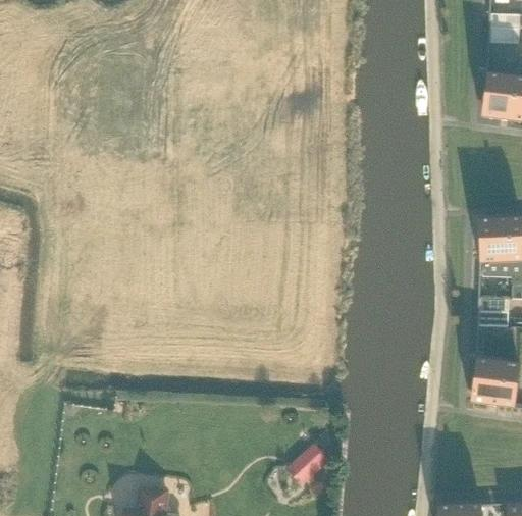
[(519,26),(520,11),(491,10),(490,24),(519,26)]
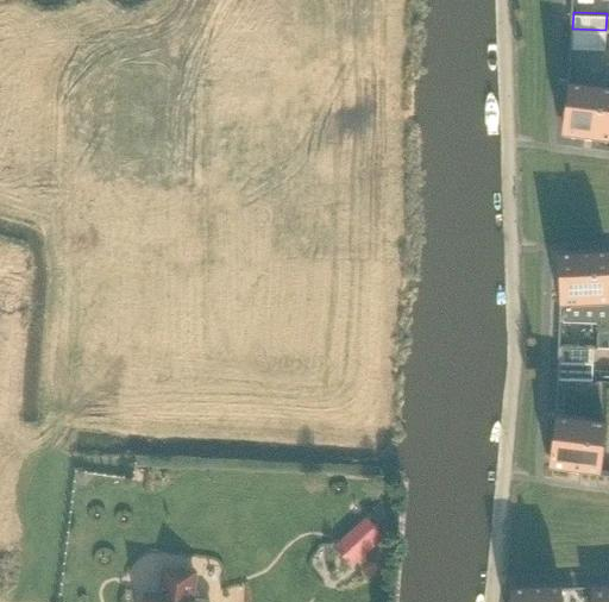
[(606,46),(606,30),(572,29),(572,45),(606,46)]
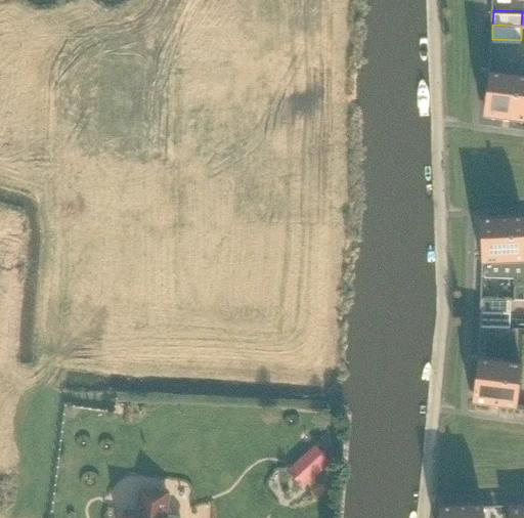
[(523,74),(488,71),(486,92),(523,96),(523,74)]
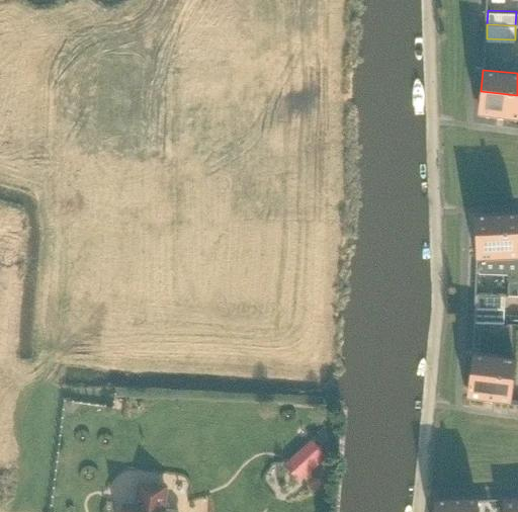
[(478,112),(517,117),(517,95),(481,91),(480,92),(478,112)]
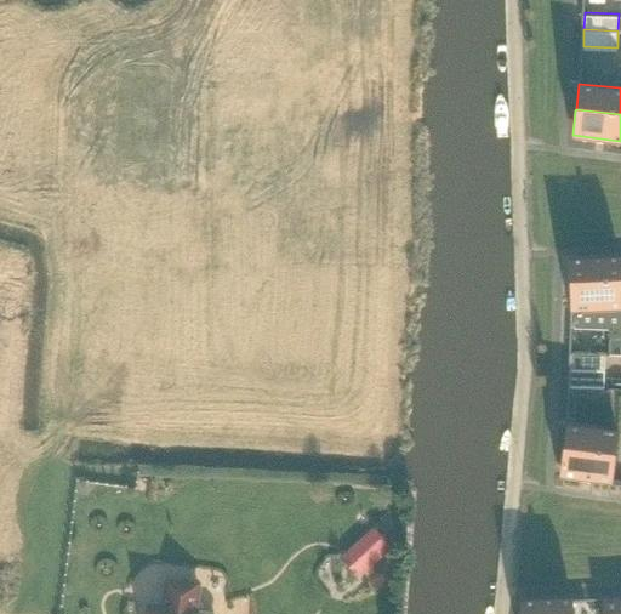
[(620,280),(620,273),(620,255),(568,257),(569,283),(620,280)]
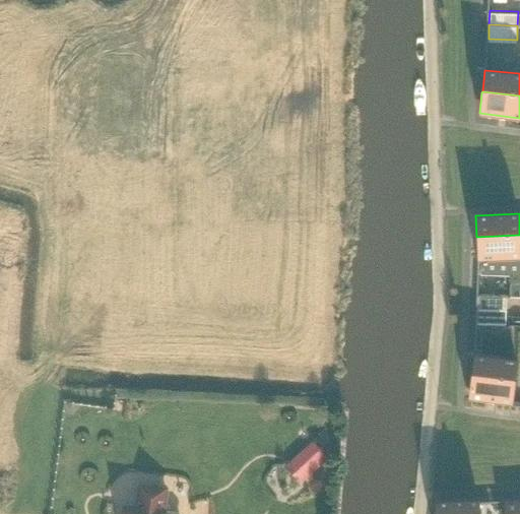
[(477,259),(519,256),(519,235),(476,237),(477,259)]
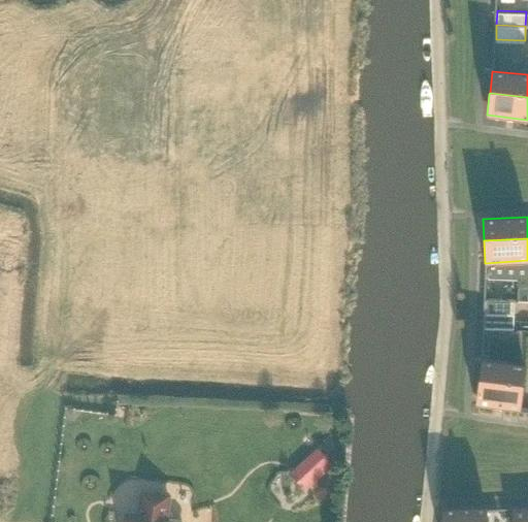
[(527,283),(518,283),(518,296),(527,297),(527,295),(527,283)]
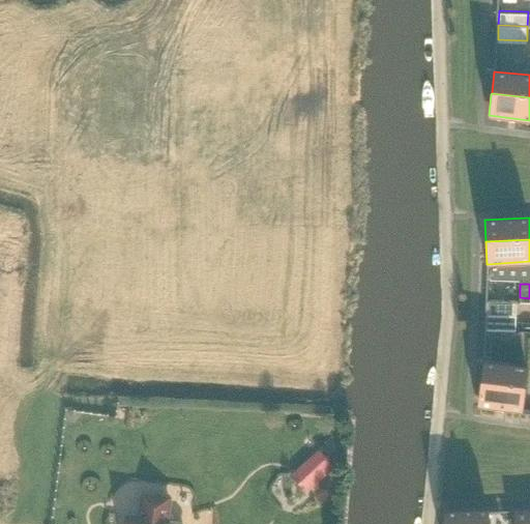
[(517,299),(488,298),(487,313),(516,314),(517,299)]
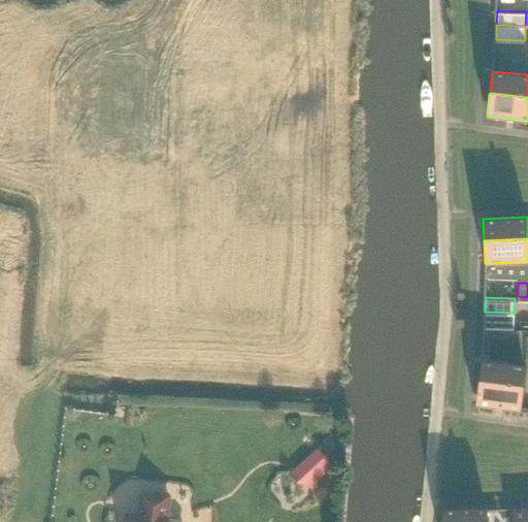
[(515,313),(486,312),(486,326),(515,327),(515,313)]
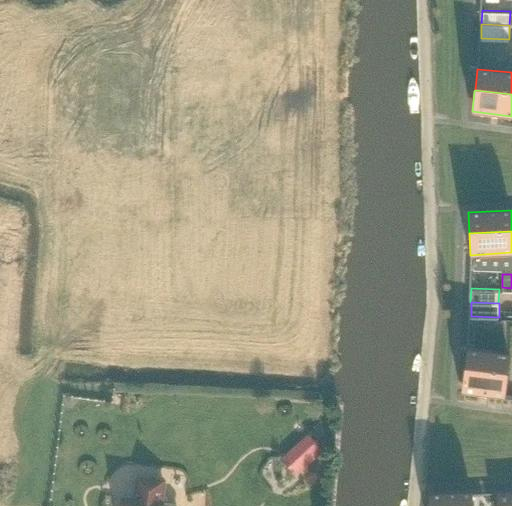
[(467,348),(464,370),(507,375),(510,354),(467,348)]
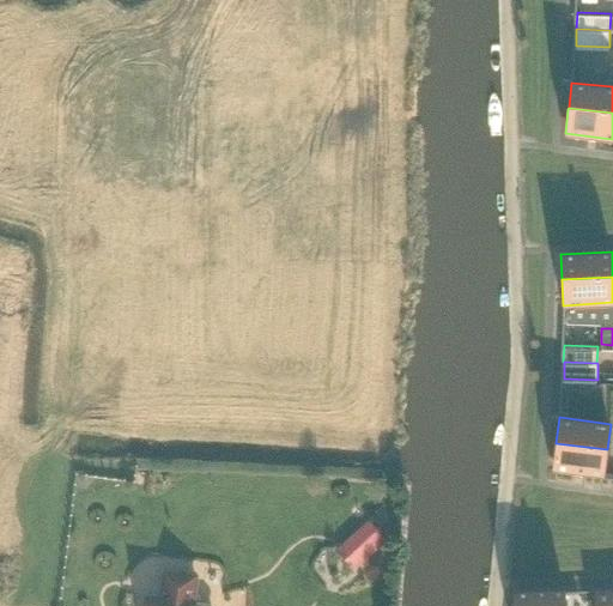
[(552,468),(604,476),(607,449),(556,443),(552,468)]
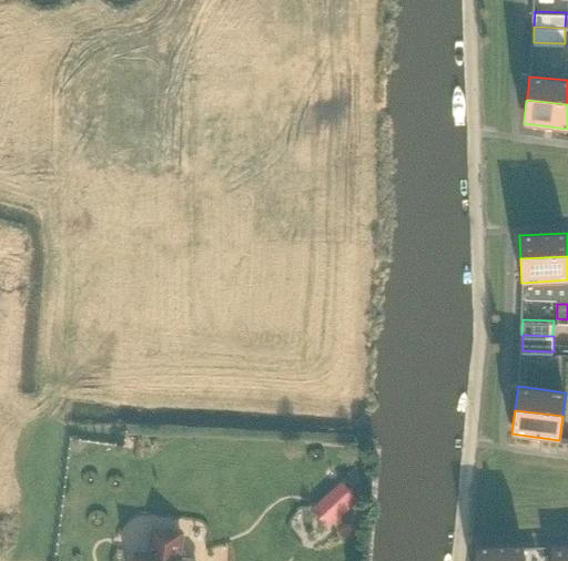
[(356,496),(342,479),(312,506),(327,522),(356,496)]
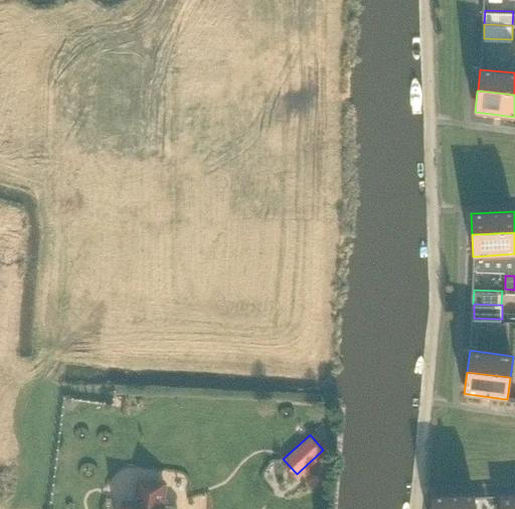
[(119,508),(161,508),(162,504),(160,504),(163,482),(137,479),(134,501),(121,499),(119,508)]
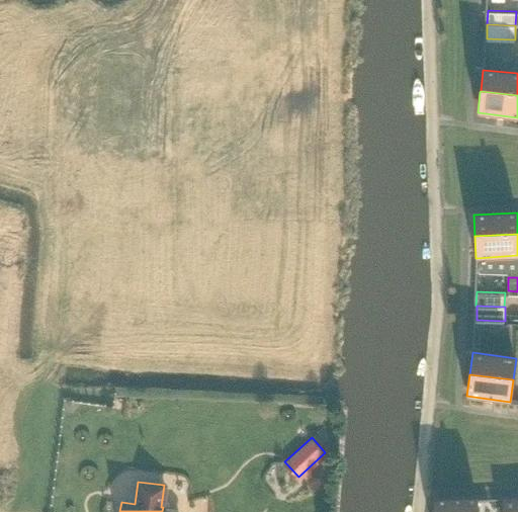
[(502,511),(517,511),(517,494),(502,495),(502,511)]
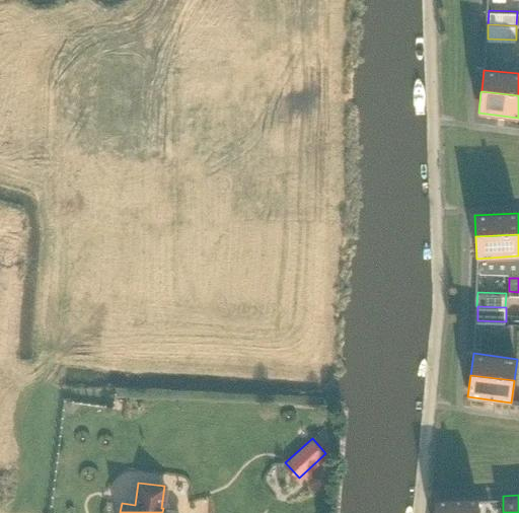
[(433,499),(433,512),(476,512),(476,498),(433,499)]
